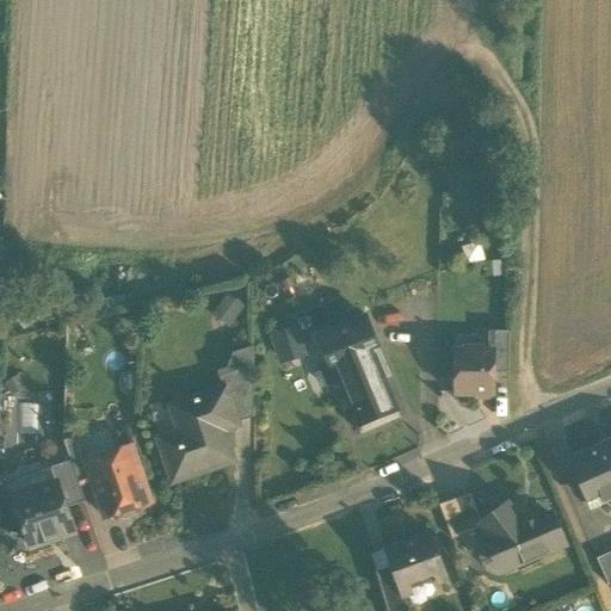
[(229,322),(244,306),(235,298),(221,315),(229,322)]
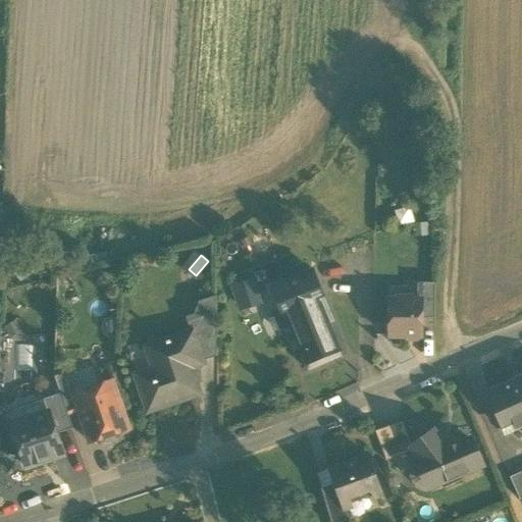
[(267,262),(270,276),(294,271),(291,257),(267,262)]
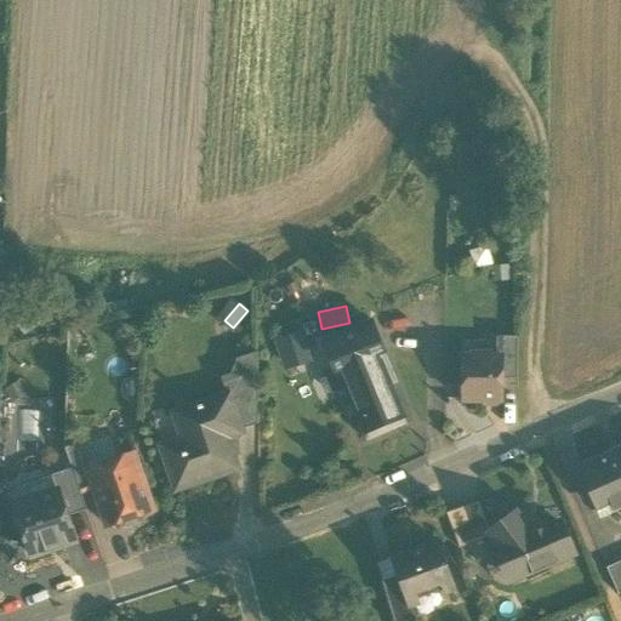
[(348,393),(366,442),(406,425),(379,354),(383,352),(371,323),(323,342),(335,371),(324,376),(332,394),(335,393),(348,393)]
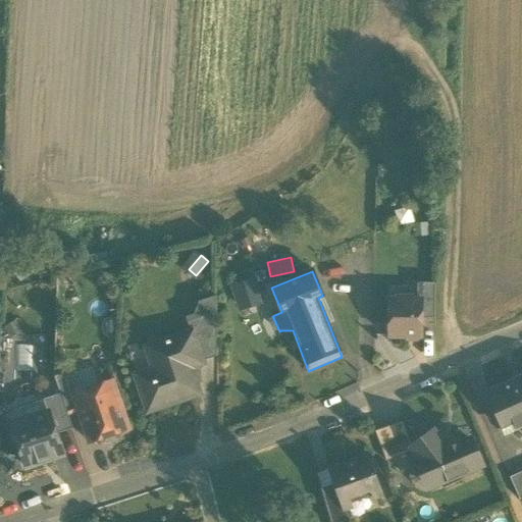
[(231,283),(240,310),(264,303),(256,276),(231,283)]
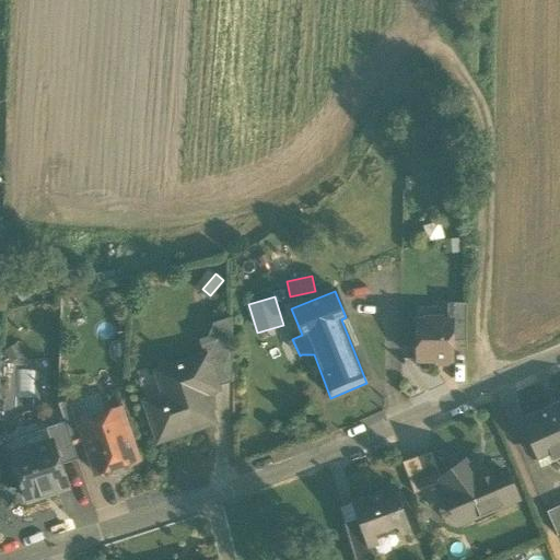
[(454,341),(466,342),(466,304),(453,304),(453,322),(454,322),(454,341)]
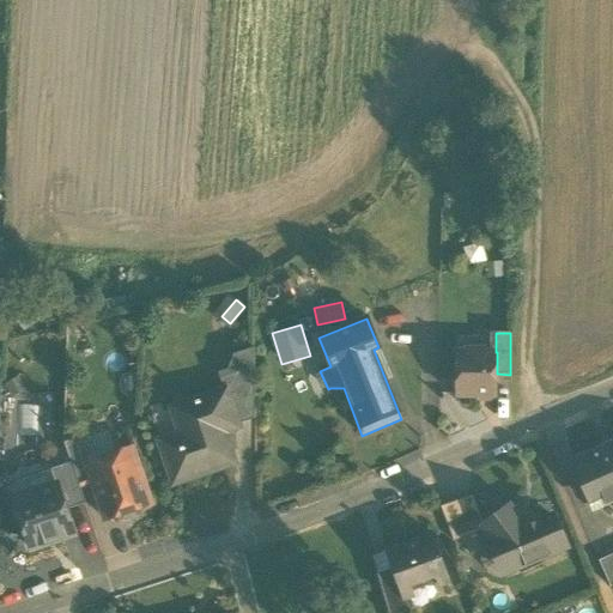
[(456,396),(497,396),(497,374),(497,352),(496,352),(456,351),(456,396)]
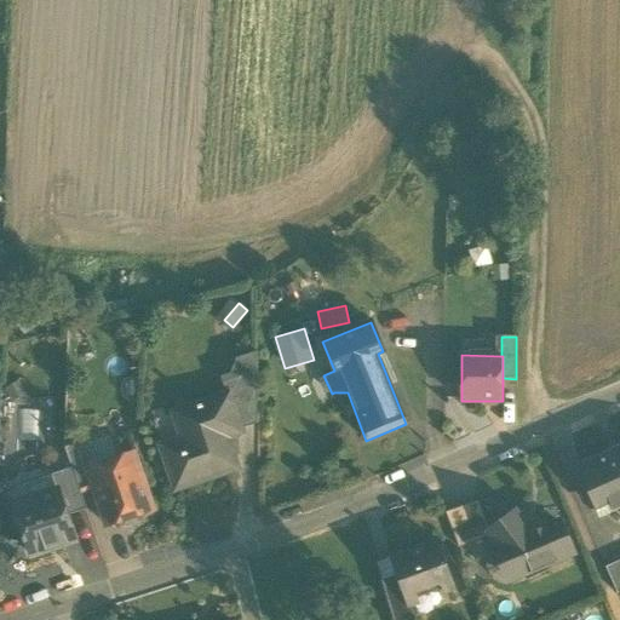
[(233,406),(241,430),(257,425),(257,373),(231,382),(239,403),(233,406)]
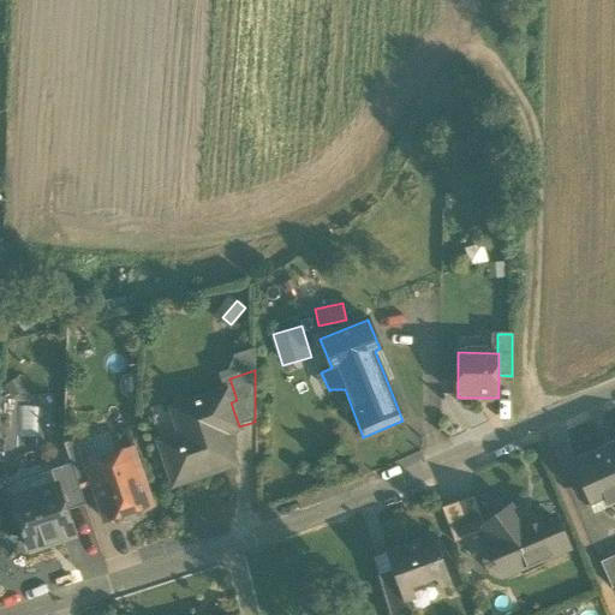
[(221,382),(225,394),(227,393),(231,402),(237,400),(230,378),(221,382)]
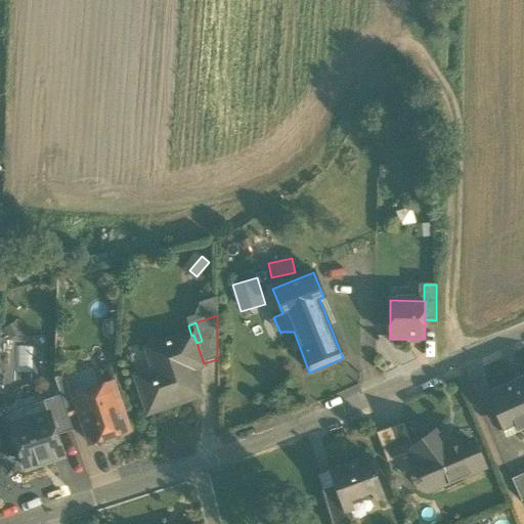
[(137,379),(148,415),(200,397),(191,370),(204,366),(204,363),(197,343),(193,335),(191,336),(147,351),(148,353),(154,351),(161,370),(137,379)]
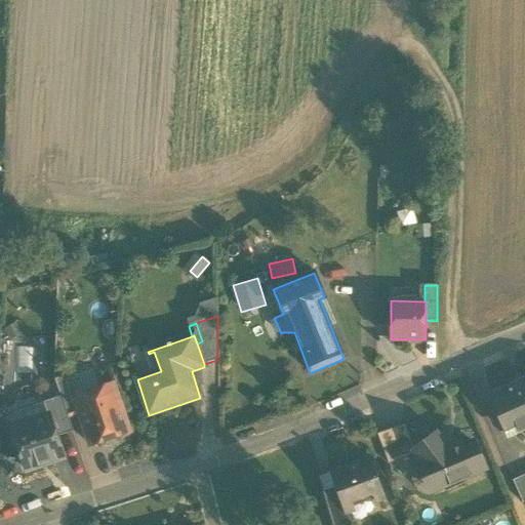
[(54,375),(56,381),(69,377),(67,371),(54,375)]
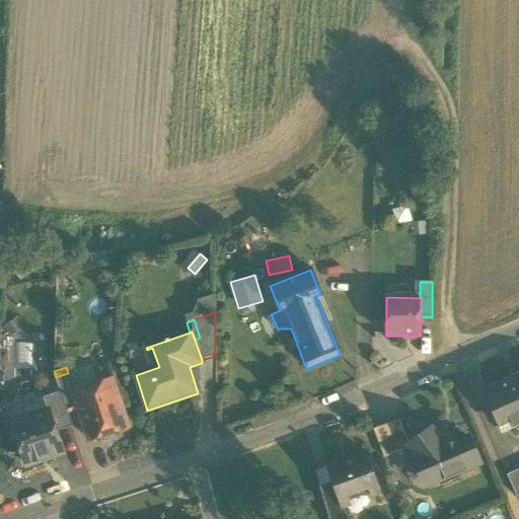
[(56,377),(60,391),(67,412),(79,409),(76,400),(74,392),(75,392),(68,373),(56,377)]
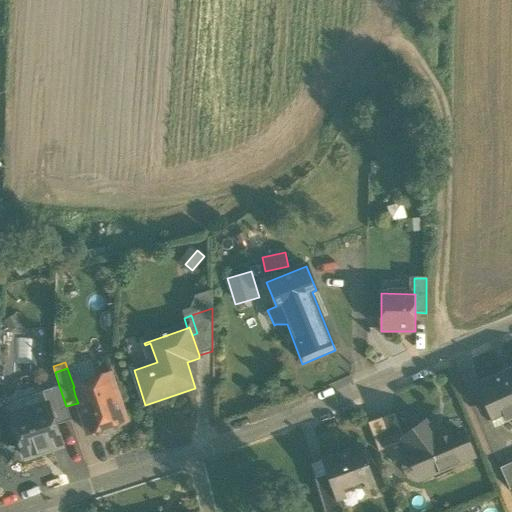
[(504,416),(506,422),(511,419),(511,370),(477,386),(493,421),(504,416)]
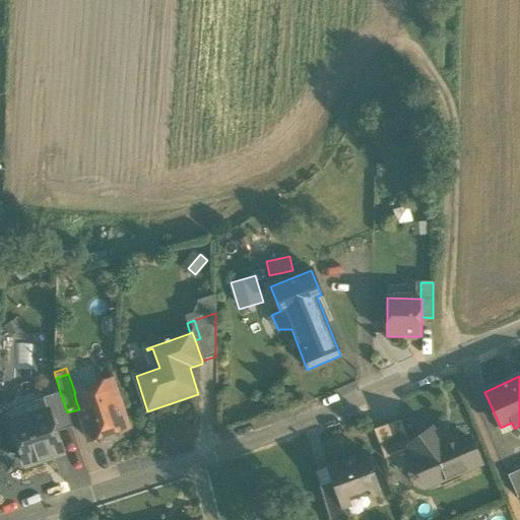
[(79,409),(89,441),(128,428),(112,381),(75,393),(74,393),(76,401),(79,409)]
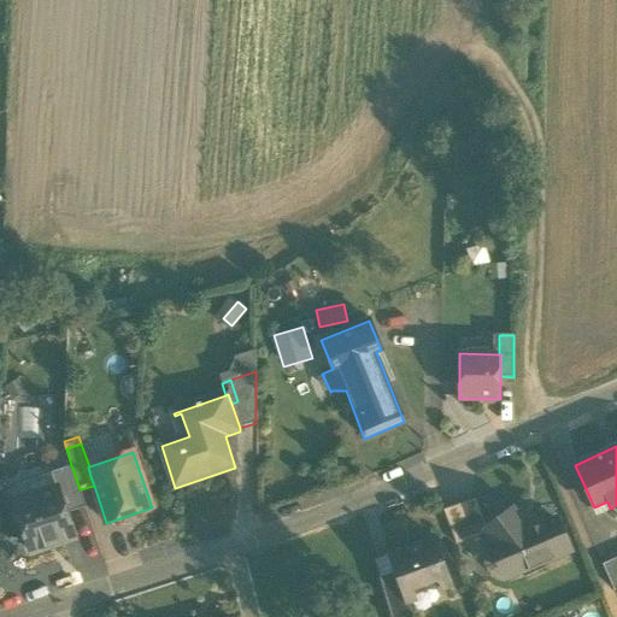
[(86,507),(80,489),(71,465),(52,472),(57,488),(58,488),(66,513),(86,507)]
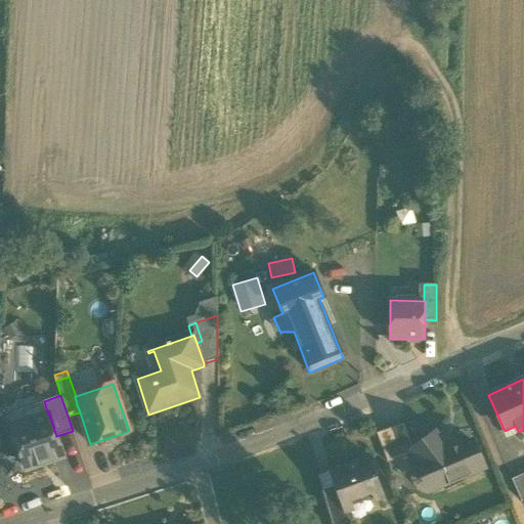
[(19,446),(27,470),(45,464),(43,460),(62,453),(56,436),(49,415),(48,415),(12,427),(14,433),(11,436),(14,445),(19,446)]
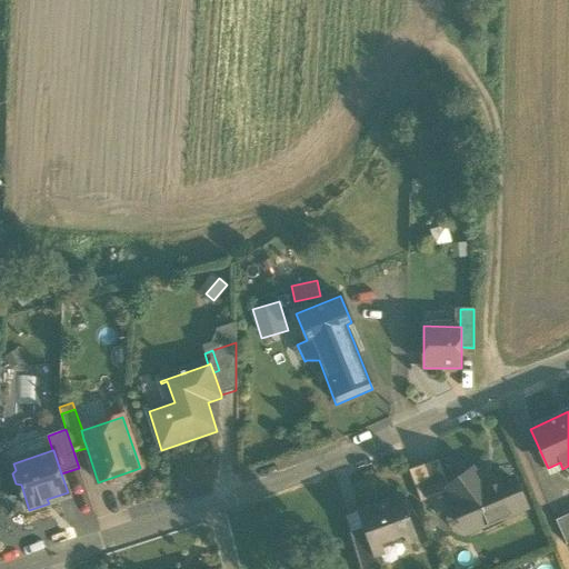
[(409,470),(421,502),(450,491),(449,490),(450,489),(439,459),(409,470)]
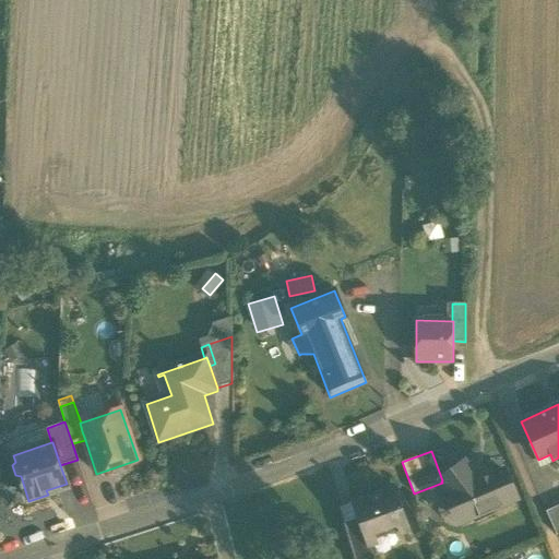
[(442,483),(451,494),(470,518),(515,499),(504,471),(478,482),(464,463),(442,480),(441,482),(442,483)]
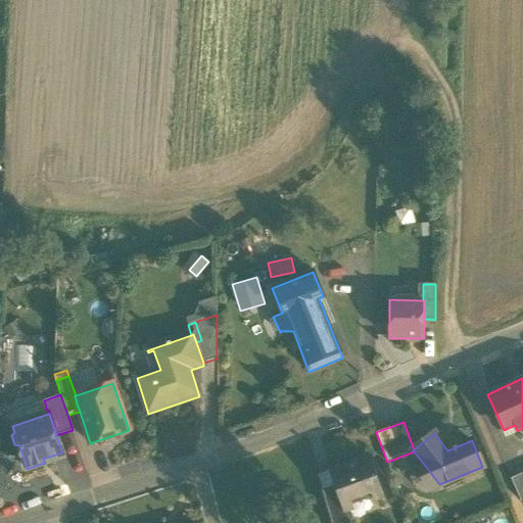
[(335,486),(341,504),(343,503),(381,488),(369,457),(330,473),(335,486)]
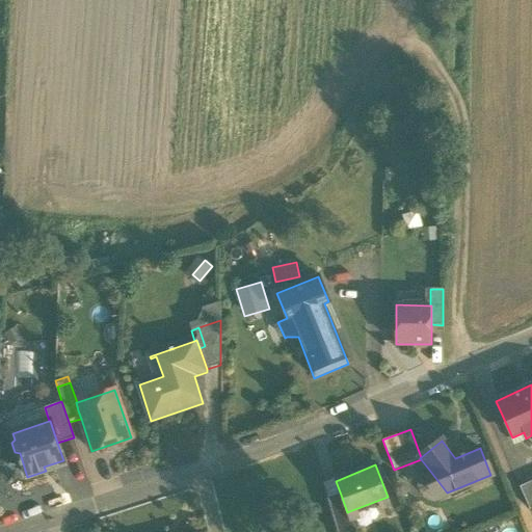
[(434,499),(447,493),(429,470),(423,472),(434,499)]
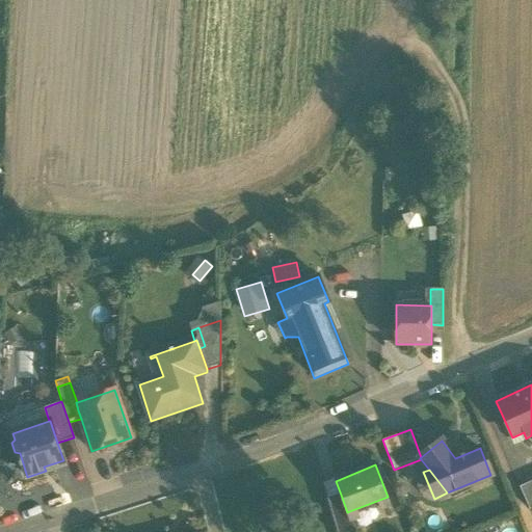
[(531,480),(520,486),(529,509),(531,507),(531,480)]
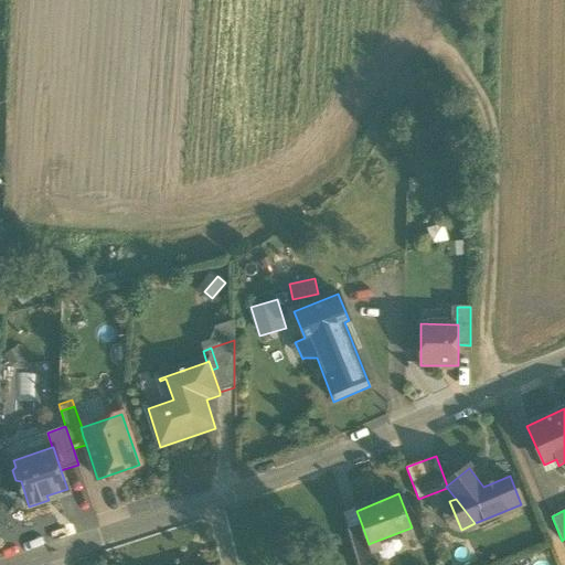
[(349,530),(359,564),(371,564),(379,563),(371,543),(369,544),(362,525),(349,530)]
